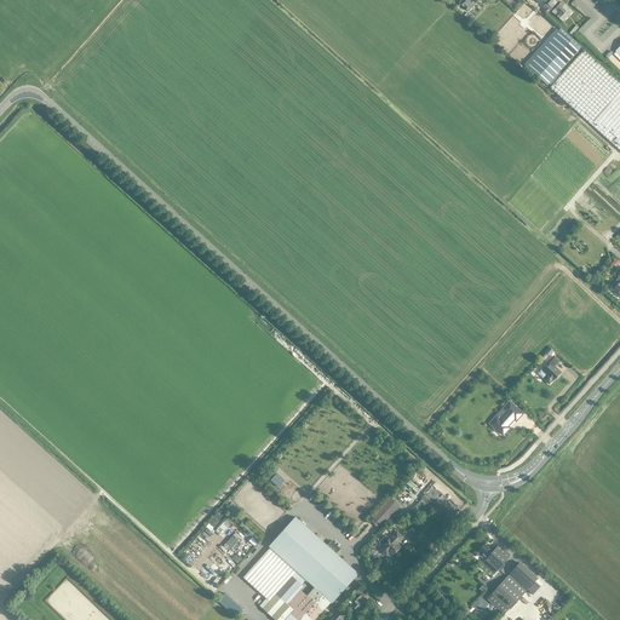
[(475,4),(470,0),(461,0),(460,4),(469,11),(475,4)]
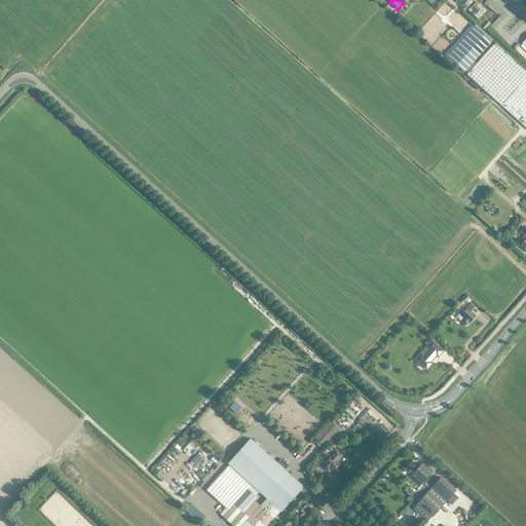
[(468,7),(462,1),(460,4),(464,7),(463,9),(465,11),(468,7)]
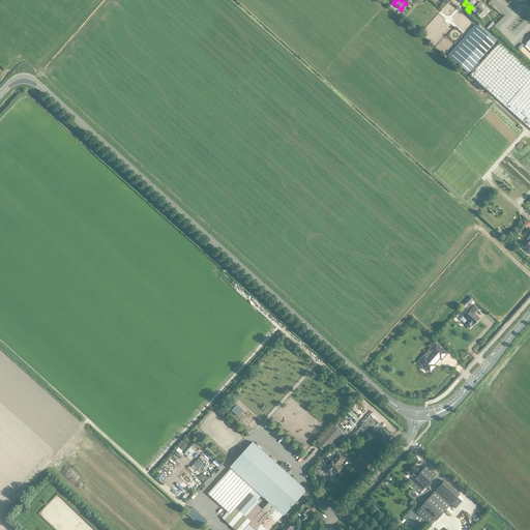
[(489,10),(480,2),(472,10),(481,19),(487,12),(489,10)]
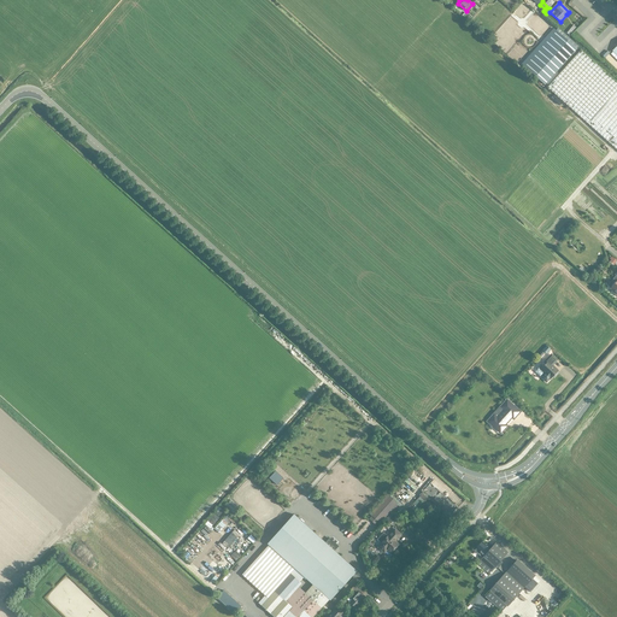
[(577,48),(554,29),(522,64),(545,84),(577,48)]
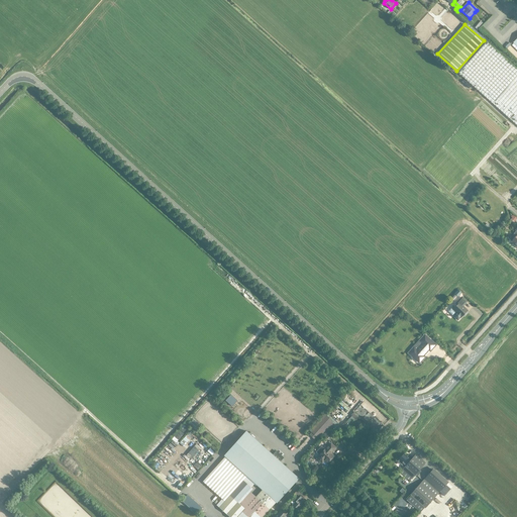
[(516,70),(486,42),(458,74),(516,125),(516,70)]
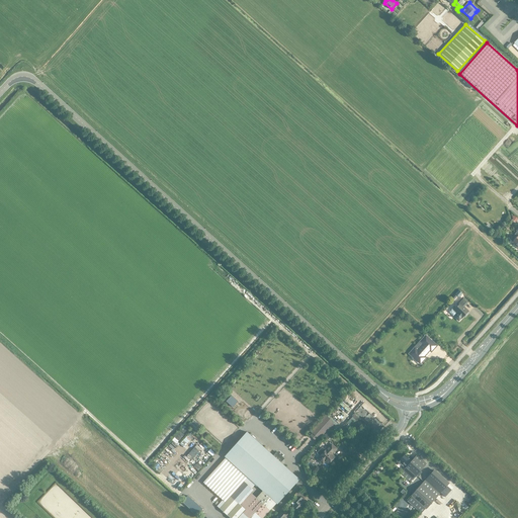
[(452,296),(455,300),(462,293),(459,289),(452,296)]
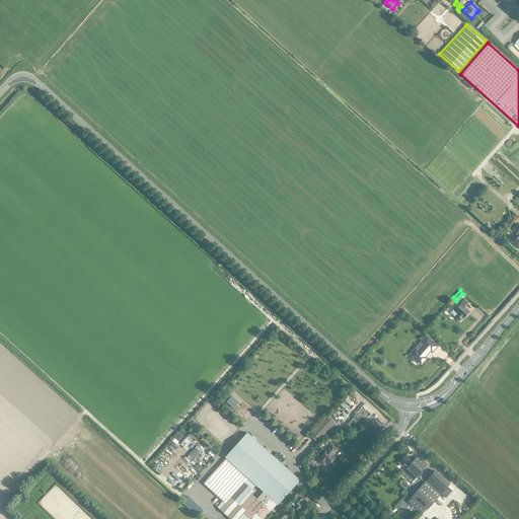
[(453,309),(450,312),(459,321),(462,318),(463,318),(467,314),(468,315),(471,313),(464,307),(468,303),(464,298),(458,304),(460,306),(455,311),(453,309)]
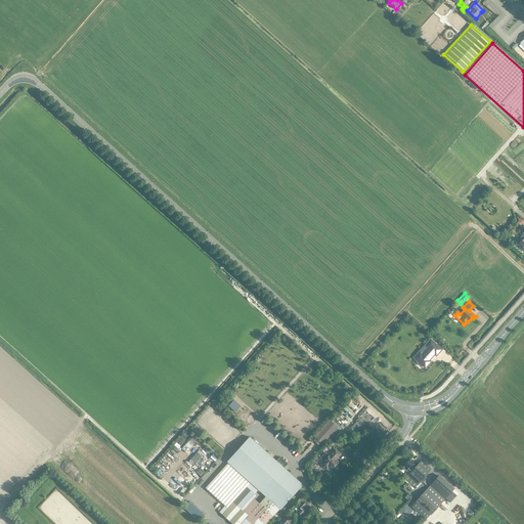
[(420,352),(423,355),(418,361),(419,362),(419,363),(421,365),(422,365),(425,368),(427,366),(428,366),(429,365),(429,364),(429,363),(431,362),(429,360),(430,360),(429,359),(431,358),(435,354),(436,356),(441,350),(431,340),(420,352)]
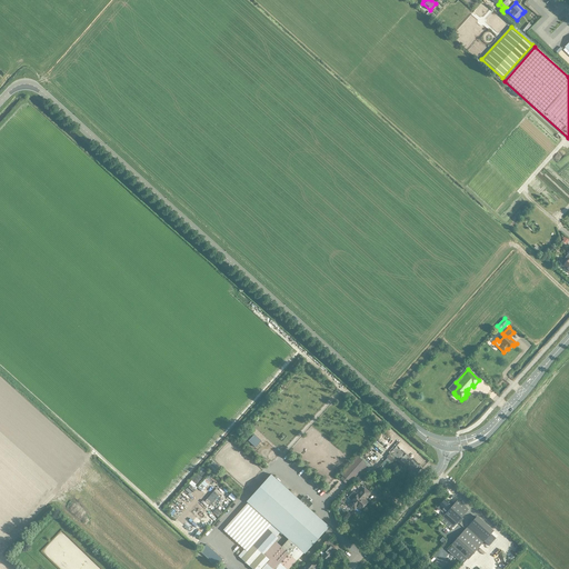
[(256,447),(261,440),(255,433),(249,440),(256,447)]
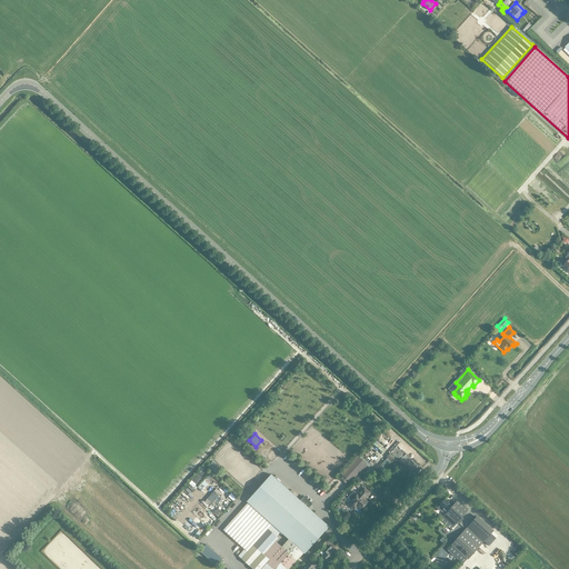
[(390,455),(381,463),(388,469),(396,460),(390,455)]
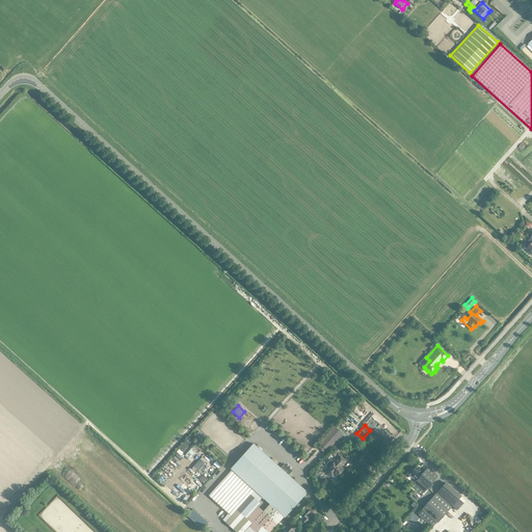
[(328,450),(342,435),(335,429),(321,444),(328,450)]
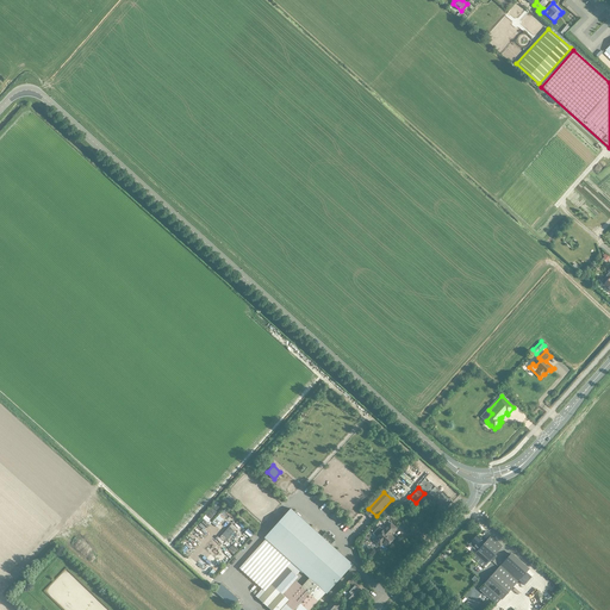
[(205,515),(210,520),(218,512),(213,508),(205,515)]
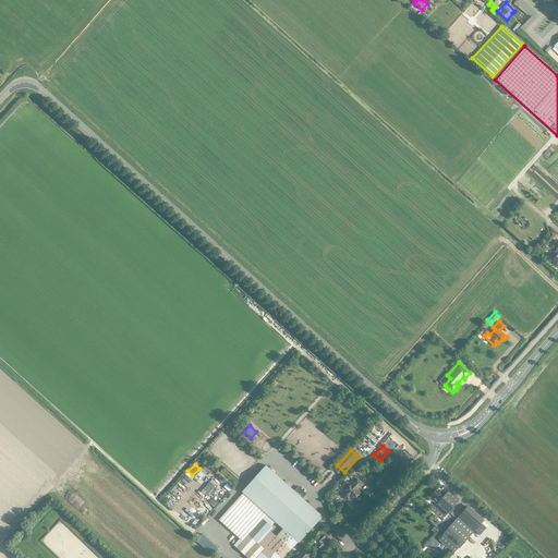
[(266,465),(244,489),(301,541),(323,517),(302,498),(306,494),(298,487),(294,490),(266,465)]
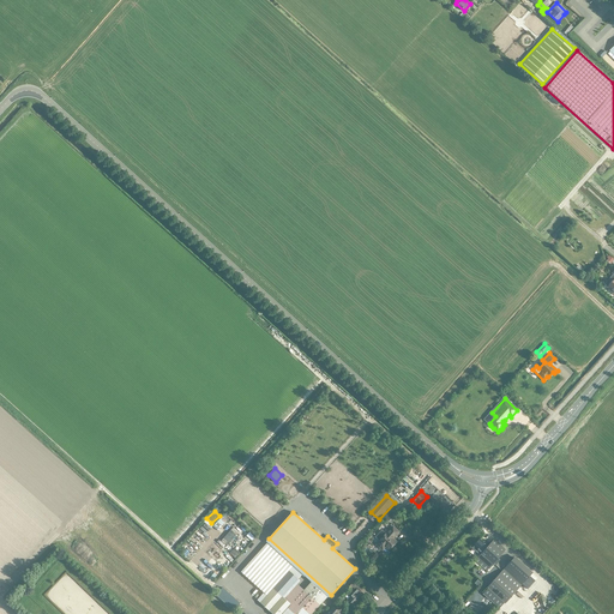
[(218,529),(230,518),(226,513),(214,524),(218,529)]
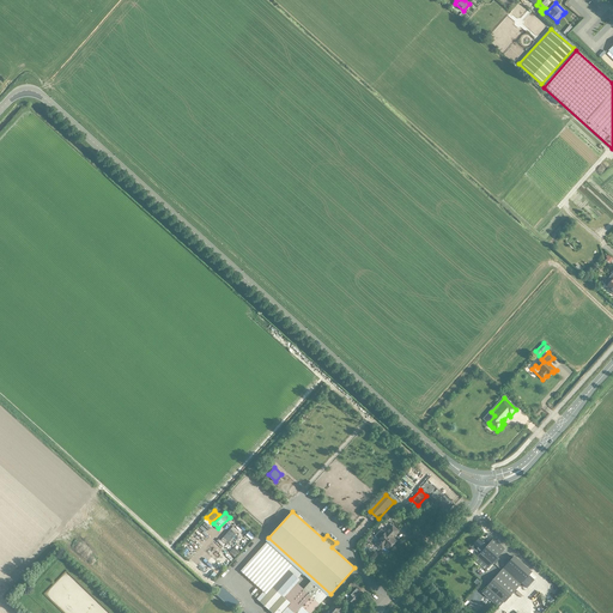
[(234,526),(222,539),(226,545),(240,532),(234,526)]
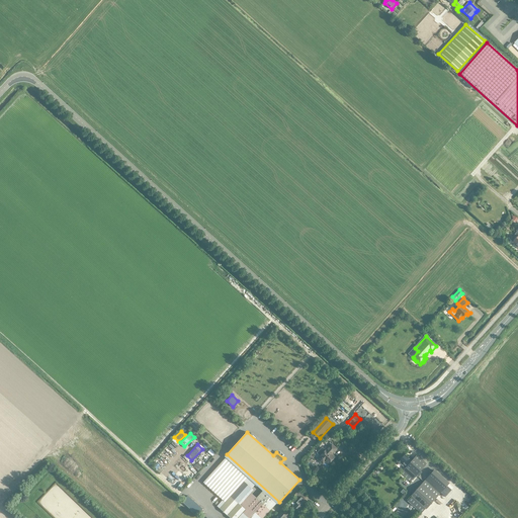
[(326,450),(321,456),(318,459),(323,463),(326,460),(329,463),(331,460),(333,460),(334,459),(334,458),(334,457),(331,454),(336,449),(332,444),(326,450)]
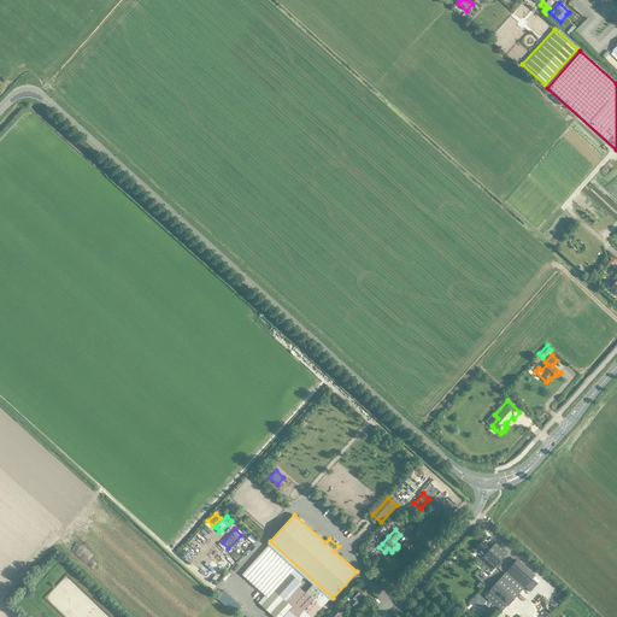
[(492,571),(509,552),(497,542),(491,548),(482,541),(476,548),(480,552),(479,554),(482,558),(480,560),(492,571)]
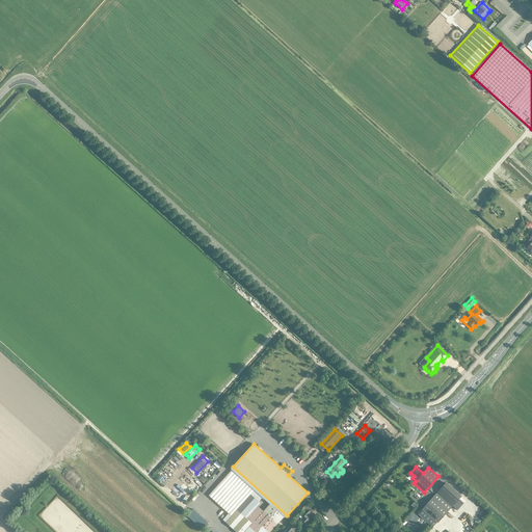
[(263,511),(256,505),(259,502),(250,495),(254,491),(232,471),(209,496),(231,515),(225,523),(235,531),(269,531),(284,517),(269,505),(263,511)]
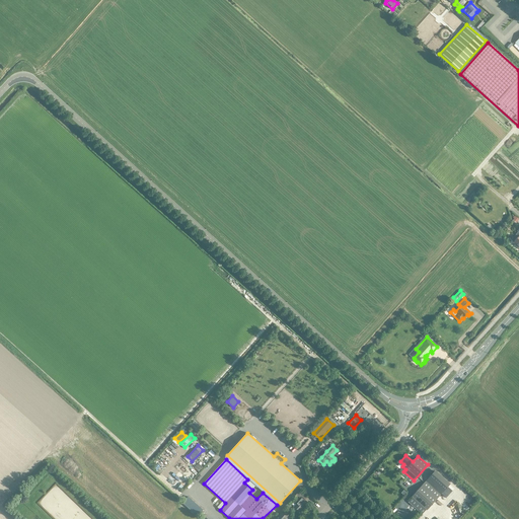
[(200,470),(203,466),(199,462),(195,467),(200,470)]
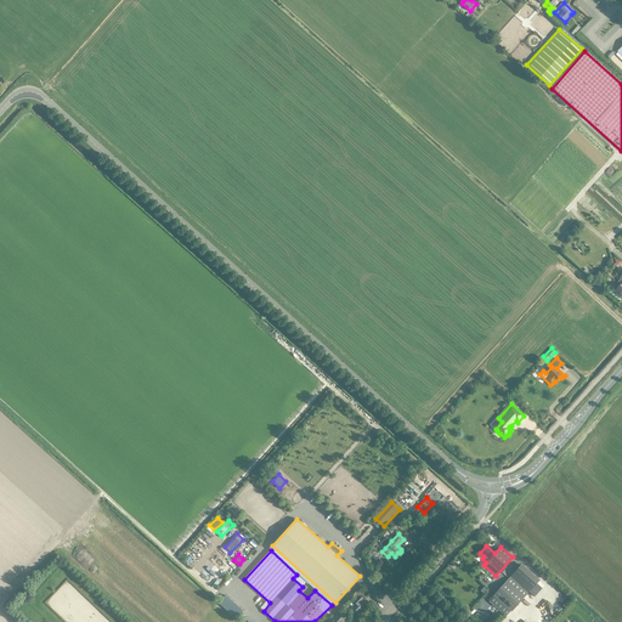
[(495,595),(490,601),(505,616),(512,611),(529,593),(539,581),(521,565),(493,595),(495,595)]
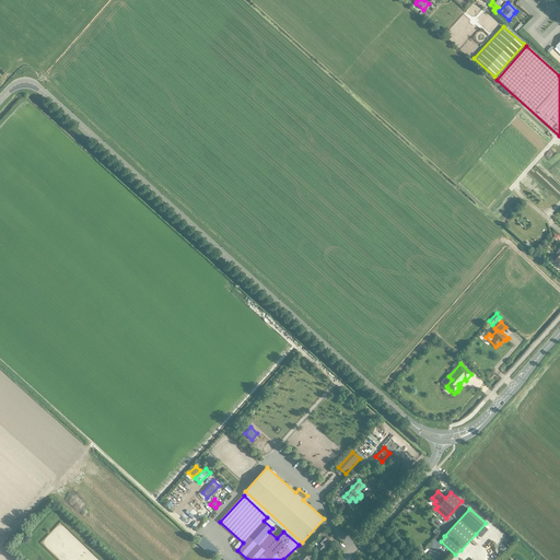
[(430,535),(435,528),(423,517),(419,523),(426,529),(424,531),(430,535)]
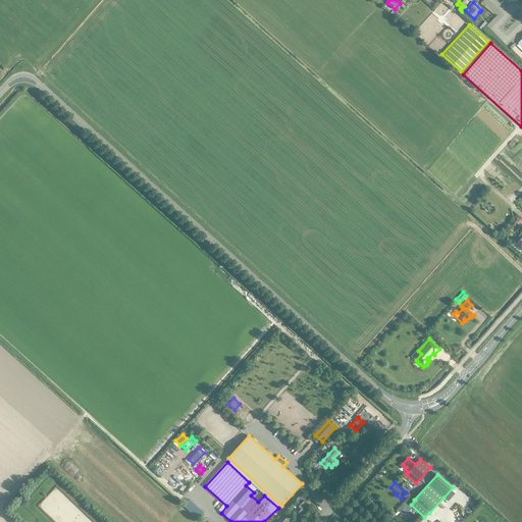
[(301,504),(300,503),(298,505),(299,506),(295,510),(301,515),(309,506),(307,503),(309,501),(303,496),(301,499),(304,501),(301,504)]
